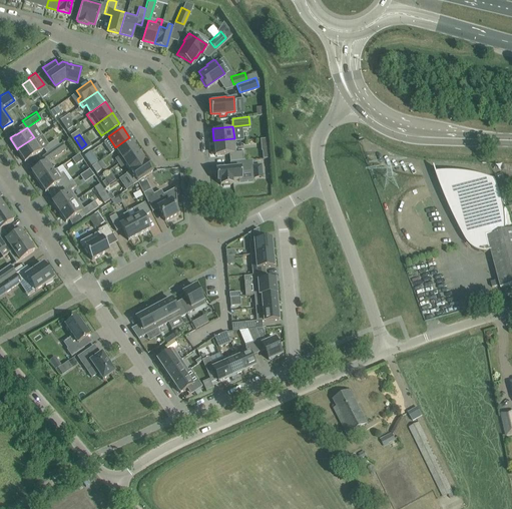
[(55,136),(42,145),(46,151),(50,148),(59,142),(55,136)]
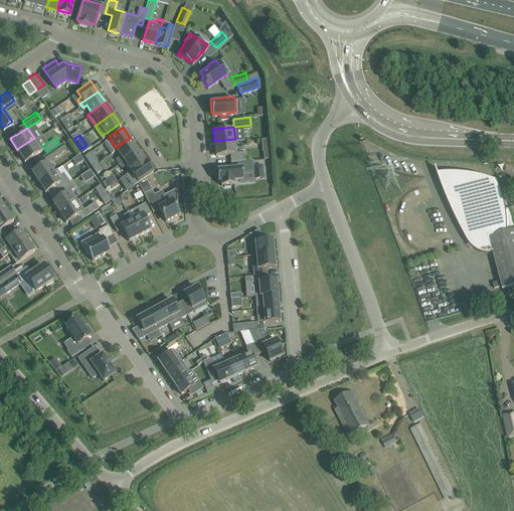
[(41,148),(34,138),(17,149),(24,160),(41,148)]
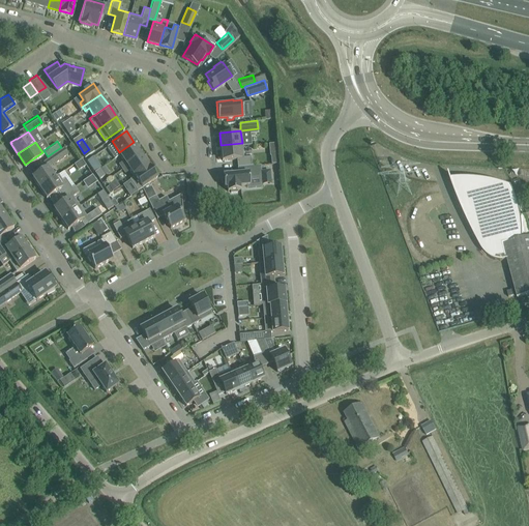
[(118,161),(122,166),(141,153),(134,142),(119,152),(123,157),(118,161)]
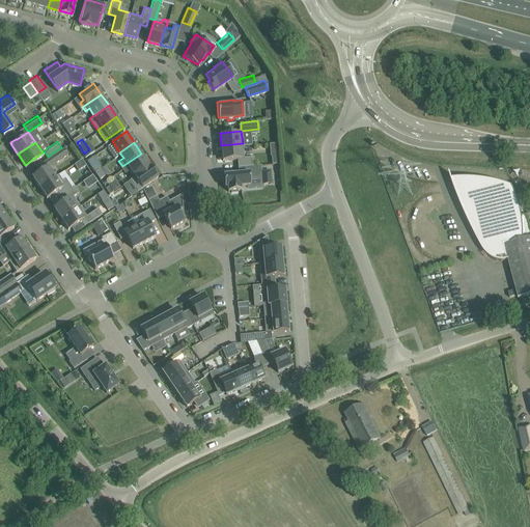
[(236,157),(238,165),(253,163),(253,154),(244,155),(243,143),(221,145),(222,158),(236,157)]
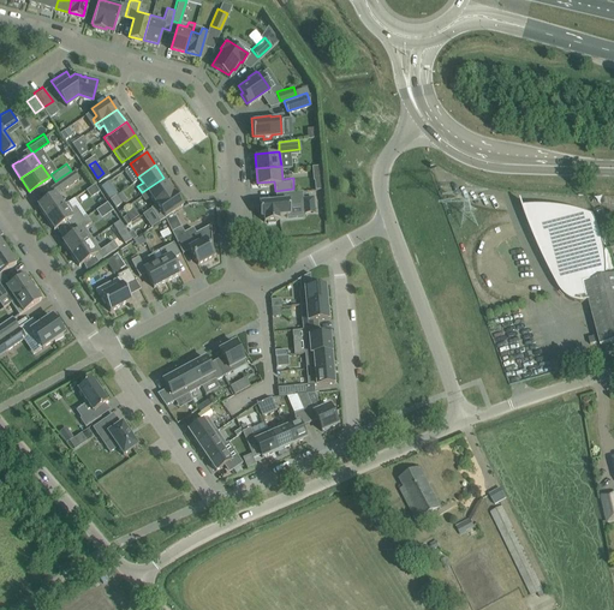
[(71,171),(60,178),(65,183),(77,174),(73,168),(71,171)]
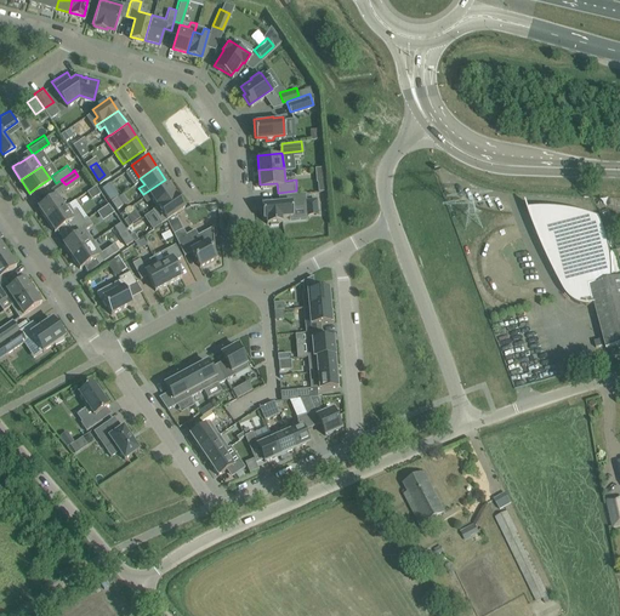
[(152,195),(157,204),(174,192),(165,180),(143,194),(146,199),(152,195)]
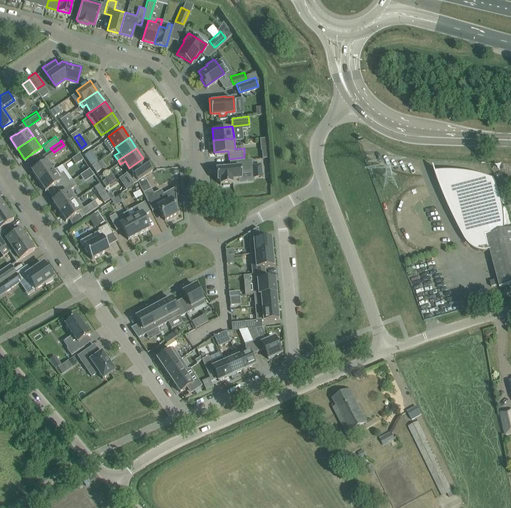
[(82,155),(79,150),(72,155),(75,160),(82,155)]
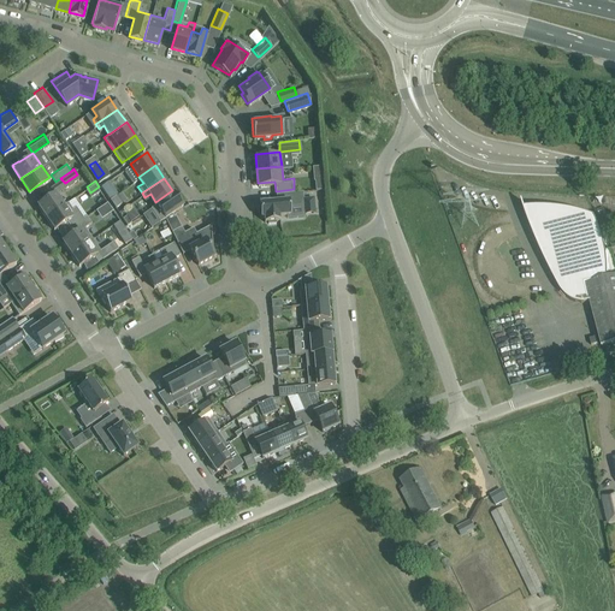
[(288,202),(303,201),(302,188),(294,189),(276,191),(276,199),(259,200),(260,214),(264,214),(264,219),(267,218),(267,220),(275,219),(275,218),(278,217),(278,213),(289,212),(288,202)]
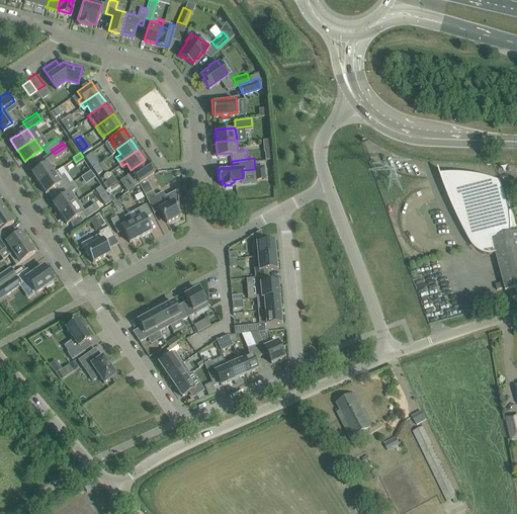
[(30,170),(37,181),(53,170),(46,160),(41,163),(30,170)]
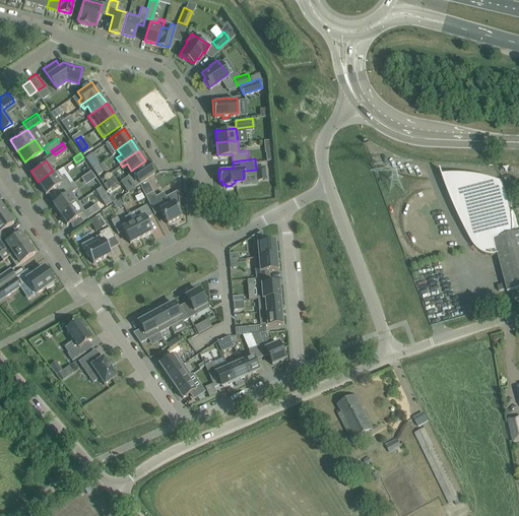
[(131,171),(127,173),(134,185),(139,182),(145,178),(153,172),(145,160),(131,171)]
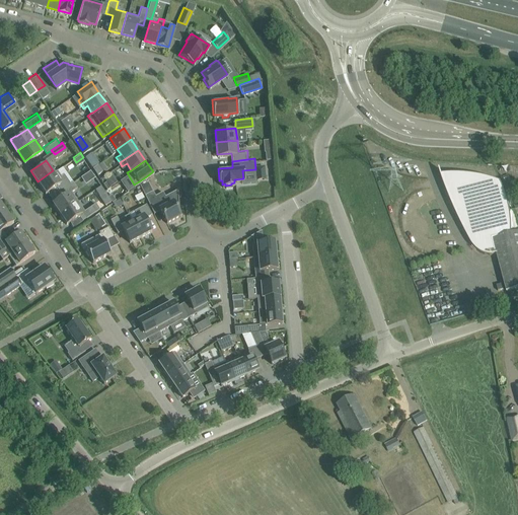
[(101,167),(97,161),(92,164),(97,170),(101,167)]
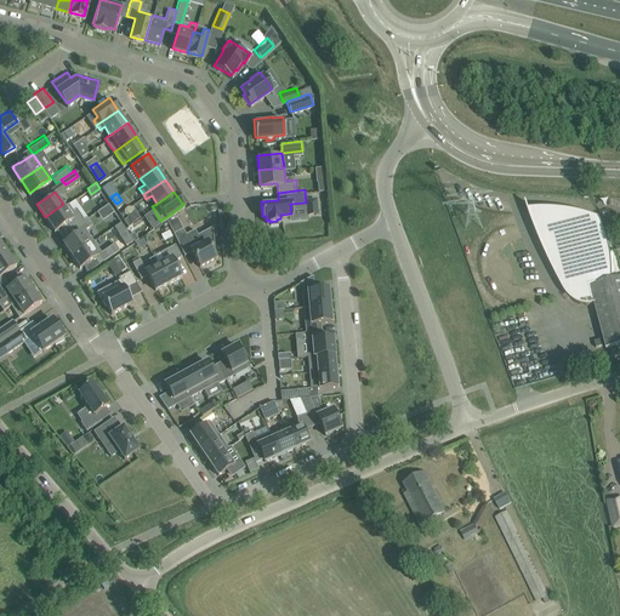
[(68,220),(72,226),(84,217),(83,217),(75,205),(72,207),(67,200),(63,204),(45,217),(53,229),(68,220)]
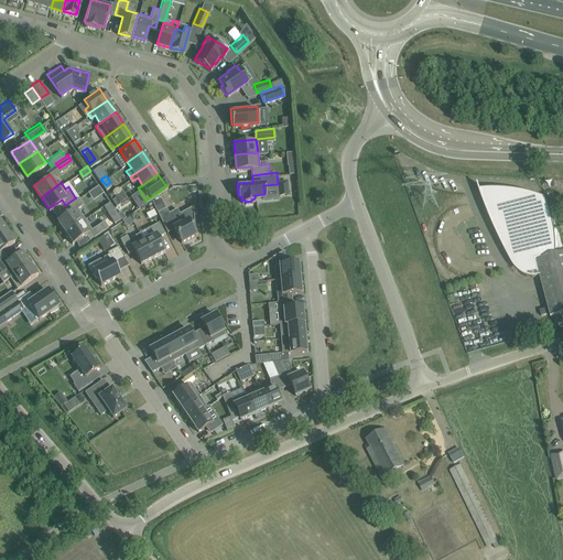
[(103,189),(98,182),(90,186),(95,193),(103,189)]
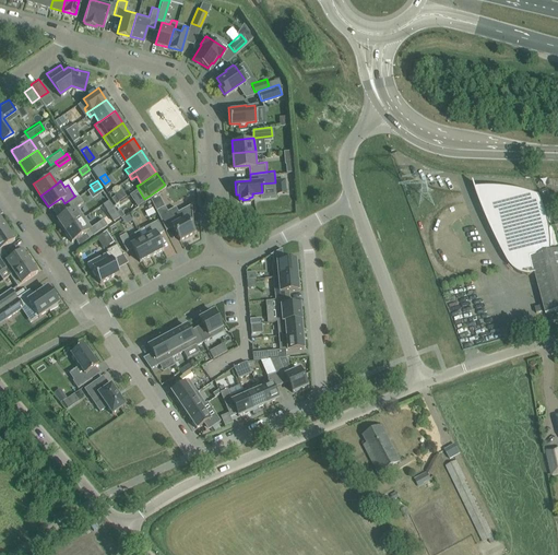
[(548,224),(544,203),(538,193),(530,190),(523,188),(519,187),(514,186),(511,186),(506,185),(498,184),(491,184),(487,184),(481,184),(474,185),(476,191),(478,198),(487,219),(489,224),(496,238),(501,249),(507,259),(510,262),(512,266),(517,268),(519,270),(521,270),(526,271),(529,272),(530,271),(534,270),(543,302),(534,304),(535,310),(544,307),(545,310),(557,306),(557,239),(554,223),(548,224)]
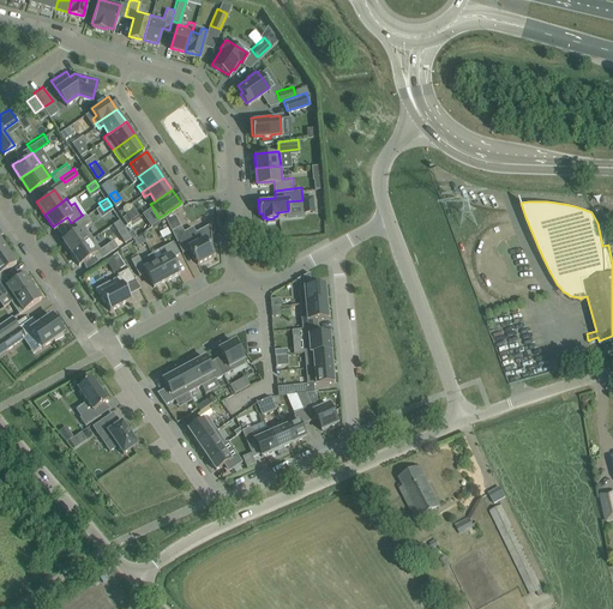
[(209,222),(194,229),(192,224),(182,228),(174,212),(173,212),(172,210),(164,215),(181,249),(188,246),(197,260),(212,252),(208,245),(210,243),(211,245),(209,221),(209,222)]
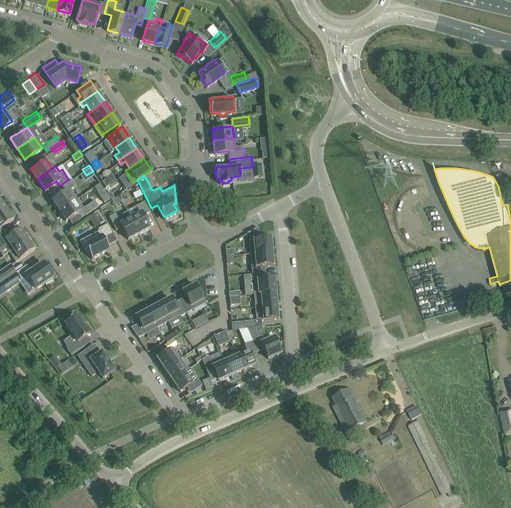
[(51,198),(58,209),(76,196),(69,187),(75,183),(71,177),(68,179),(69,179),(59,186),(62,191),(51,198)]
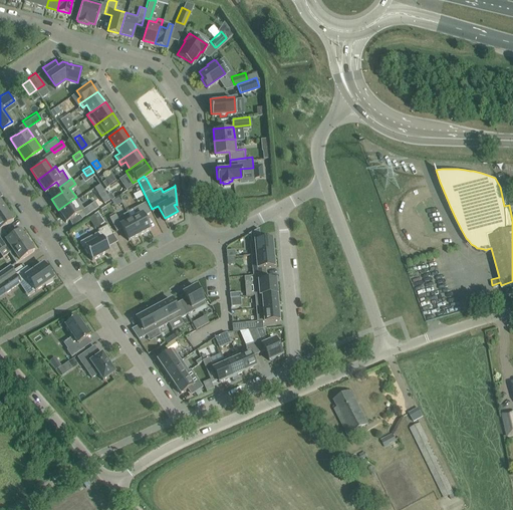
[(99,182),(93,186),(103,201),(109,197),(99,182)]
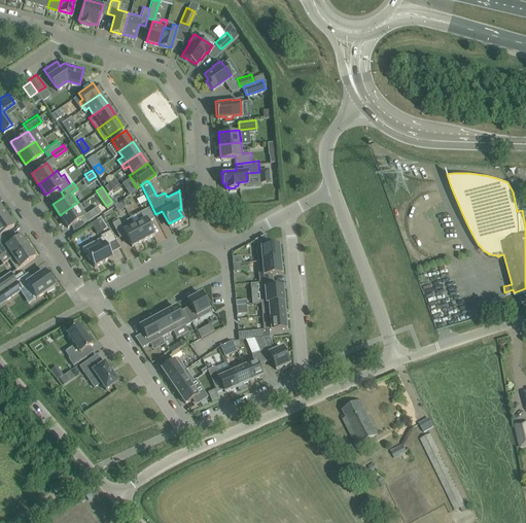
[(118,208),(126,205),(123,199),(115,202),(118,208)]
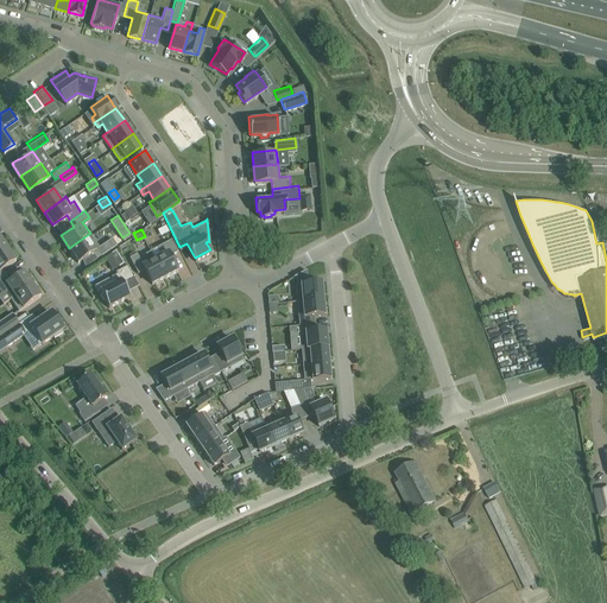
[(90,233),(69,248),(77,260),(92,249),(95,255),(115,242),(111,235),(97,245),(90,233)]
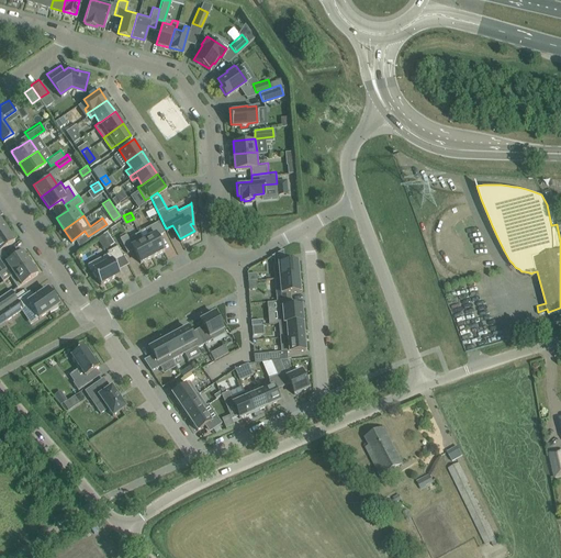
[(141,235),(142,237),(142,236),(152,254),(164,247),(156,234),(164,230),(157,219),(144,226),(147,232),(141,235)]
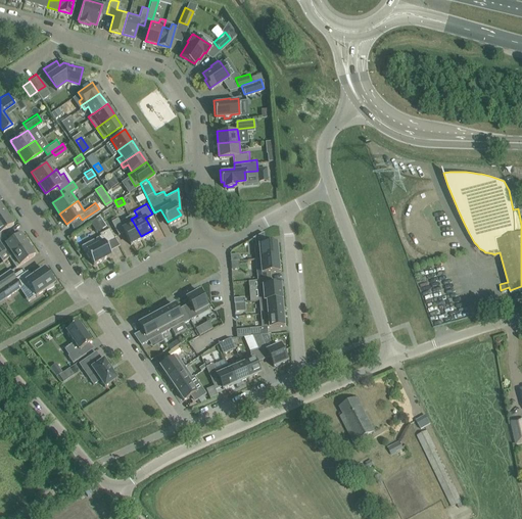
[(0,237),(4,235),(1,230),(12,222),(5,211),(0,215),(0,237)]
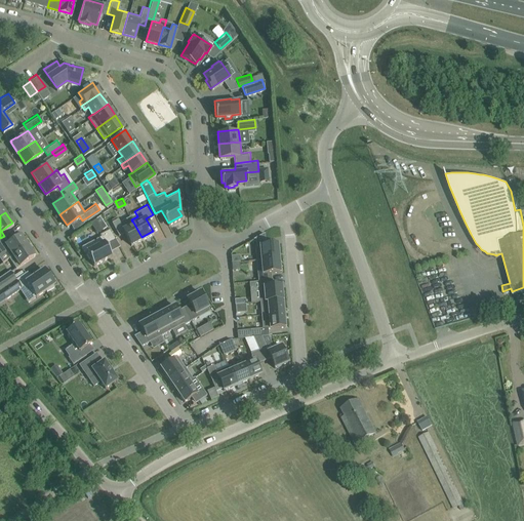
[(98,214),(94,218),(101,229),(106,225),(98,214)]
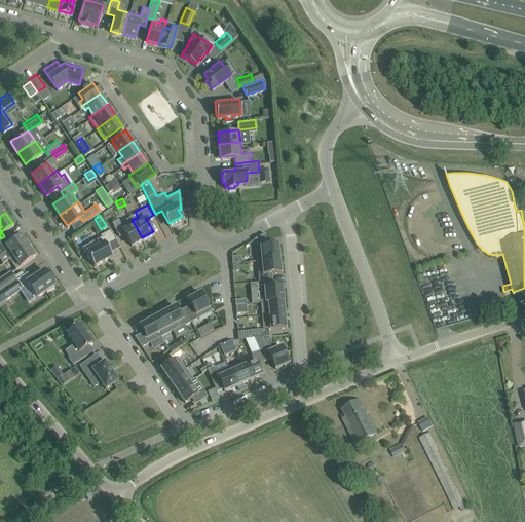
[(133,221),(133,222),(123,227),(117,217),(111,221),(118,234),(124,231),(130,244),(142,237),(133,221)]
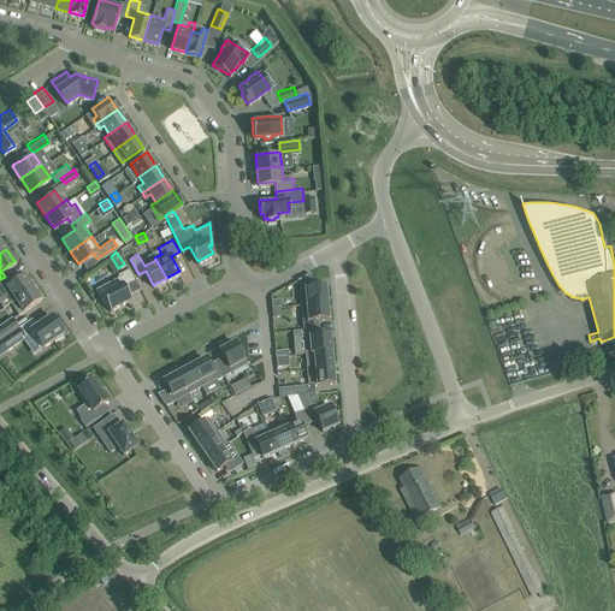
[(116,272),(117,274),(94,286),(105,302),(105,301),(110,309),(130,297),(124,285),(135,278),(128,266),(116,272)]
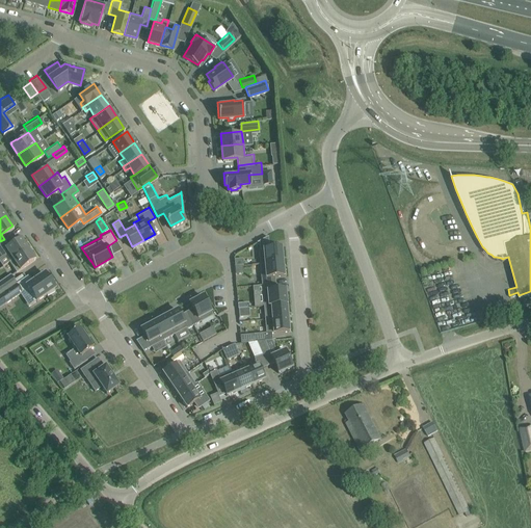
[(258,239),(258,246),(257,247),(258,261),(259,261),(282,259),(281,244),(268,246),(267,234),(258,239)]
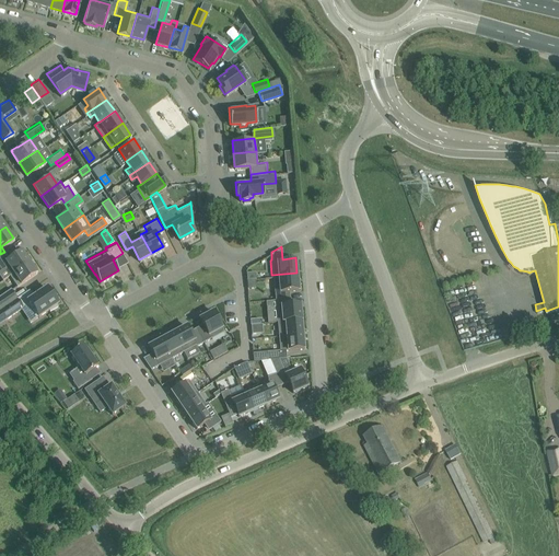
[(0,269),(8,264),(12,269),(12,270),(28,259),(21,248),(9,257),(4,252),(0,254),(0,269)]
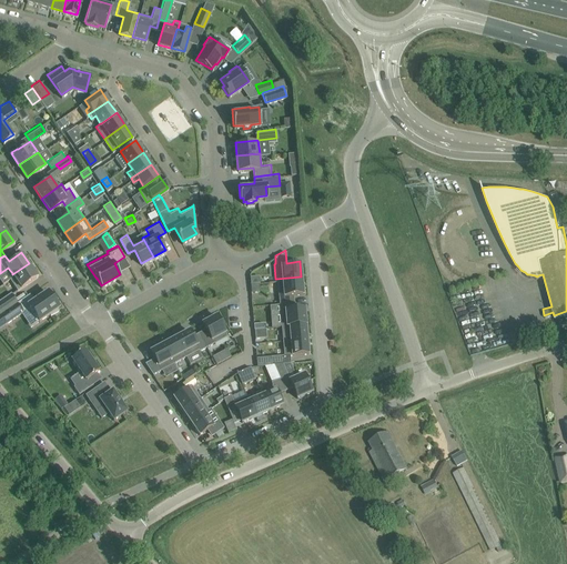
[(12,274),(12,273),(9,277),(17,288),(37,274),(29,263),(12,274)]
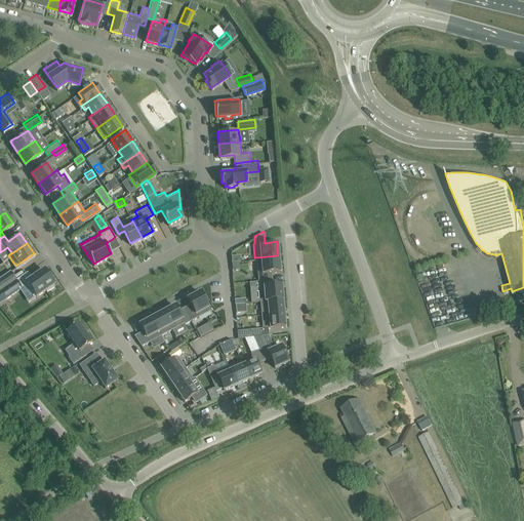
[(254,272),(254,279),(268,278),(267,271),(279,270),(278,255),(255,257),(256,271),(254,272)]
